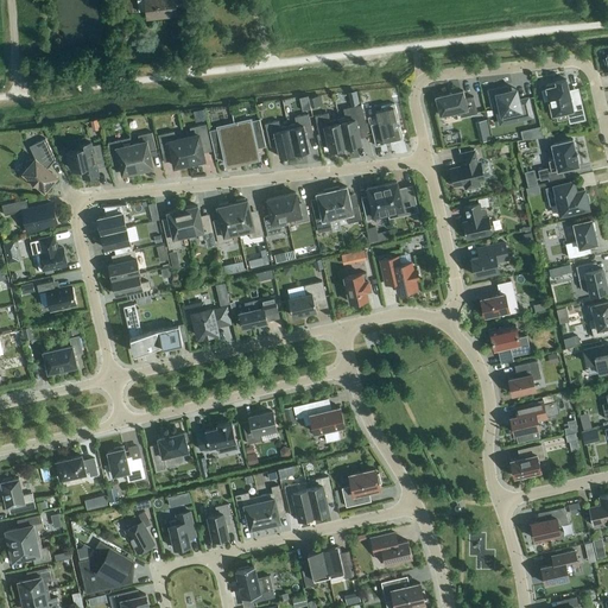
[(137,0),(139,12),(146,11),(147,19),(176,16),(175,8),(184,7),(182,0),(137,0)]
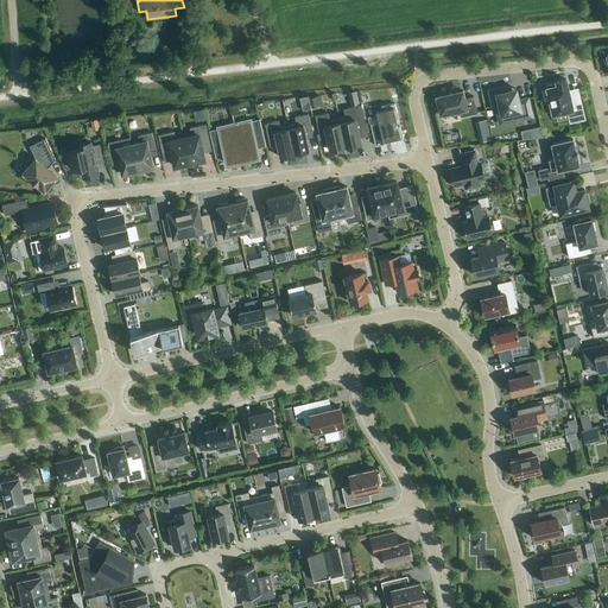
[(542,90),(544,101),(549,100),(552,115),(568,112),(570,122),(586,119),(581,101),(571,103),(567,80),(556,82),(545,84),(546,89),(542,90)]
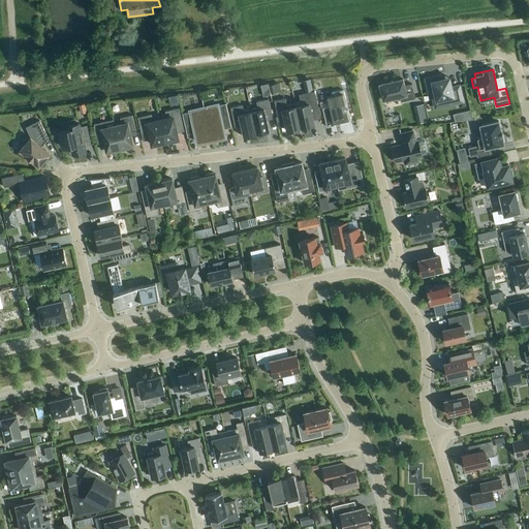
[(426,79),(429,93),(434,92),(436,100),(444,98),(446,105),(463,101),(460,86),(452,87),(449,78),(441,80),(440,75),(426,79)]
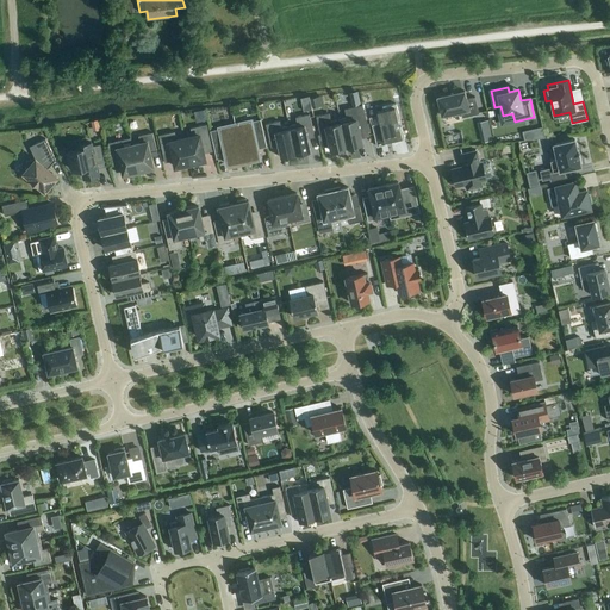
[(465,91),(437,97),(442,116),(460,111),(462,117),(479,113),(475,97),(466,99),(465,91)]
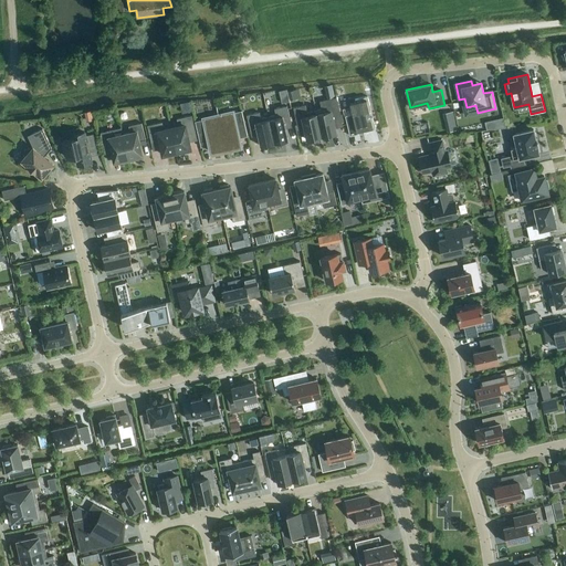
[(347,123),(349,136),(358,134),(356,127),(363,126),(364,133),(376,129),(373,117),(370,118),(369,112),(371,112),(368,96),(355,100),(355,102),(349,103),(353,114),(345,116),(347,116),(349,123),(347,123)]
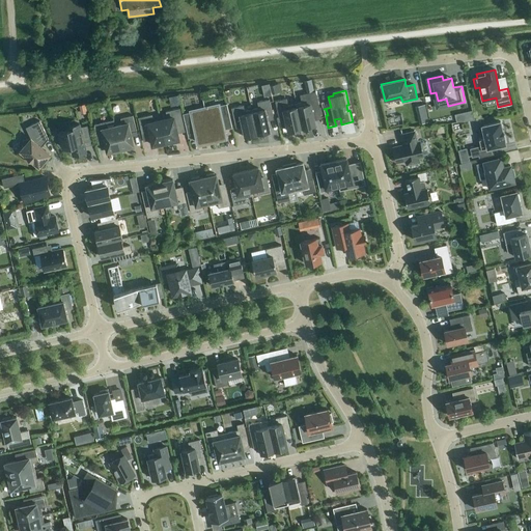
[(304,102),(296,104),(302,128),(306,127),(307,128),(312,127),(313,124),(315,124),(311,110),(319,108),(315,91),(303,94),(304,102)]
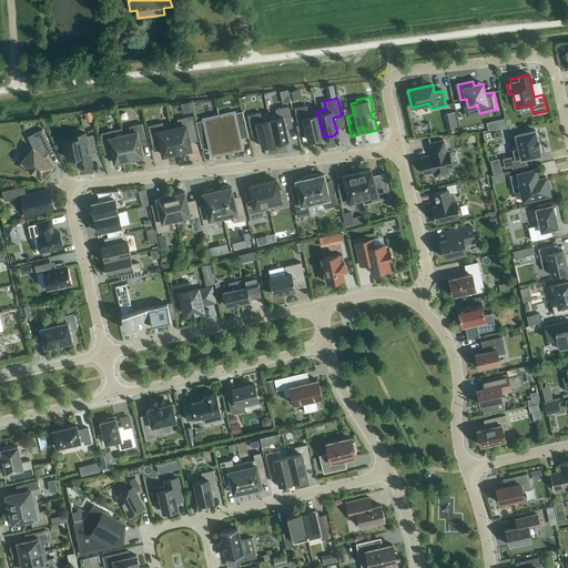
[(323,137),(316,111),(308,113),(306,105),(294,108),(298,125),(305,124),(308,140),(310,140),(312,141),(317,140),(318,138),(323,137)]
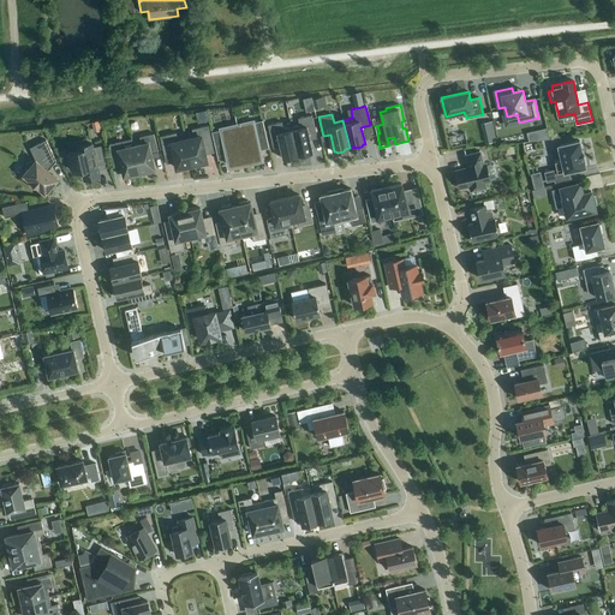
[(299,125),(292,127),(298,155),(312,151),(309,136),(316,133),(311,115),(298,118),(299,125)]
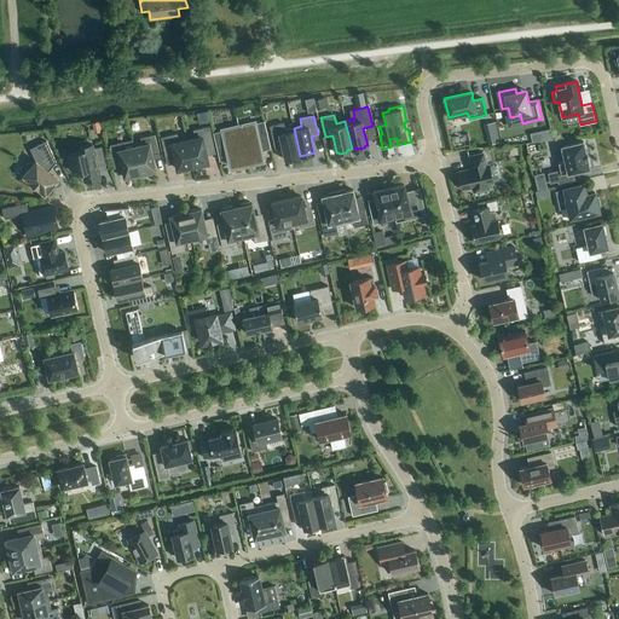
[(103,132),(100,121),(92,123),(94,134),(103,132)]
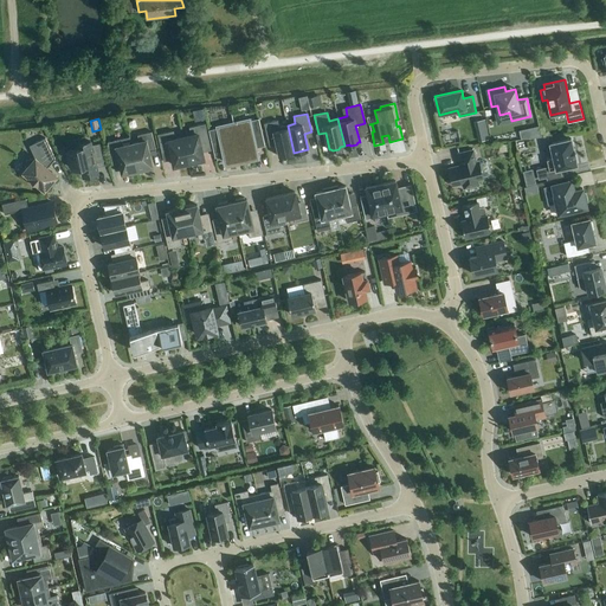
[(259,118),(233,124),(242,159),(258,155),(258,154),(256,148),(265,146),(259,118)]
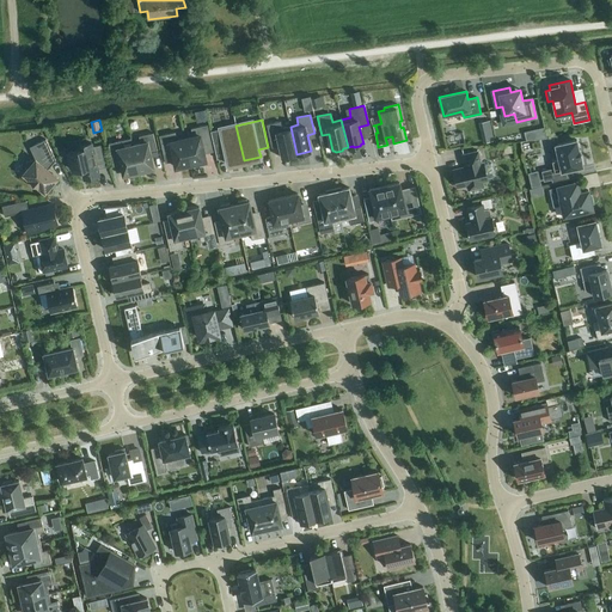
[(297,154),(291,127),(282,128),(280,121),(267,124),(271,144),(277,142),(282,158),(297,154)]
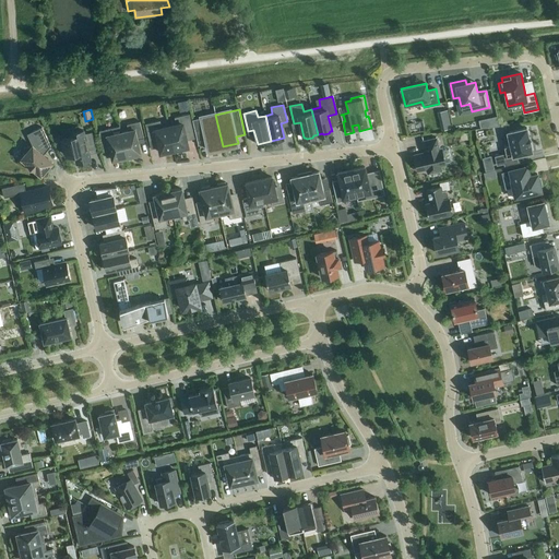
[(176,125),(169,127),(175,150),(177,150),(178,151),(186,150),(186,147),(188,146),(185,132),(193,130),(189,114),(175,117),(176,125)]
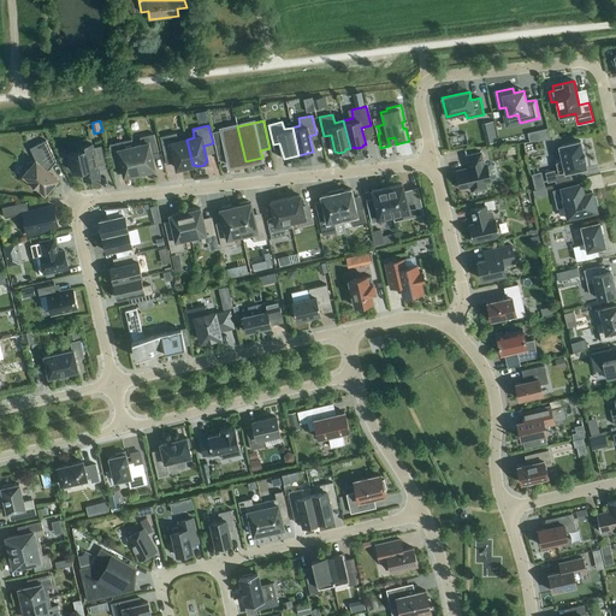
[(237,126),(212,132),(218,160),(227,158),(229,164),(229,165),(246,161),(237,126)]
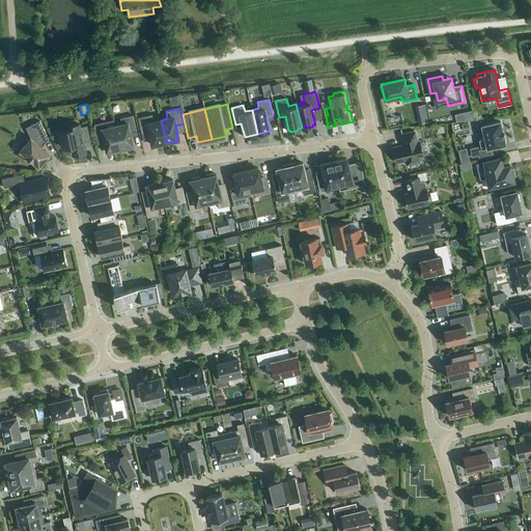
[(474,120),(472,111),(464,113),(465,121),(474,120)]
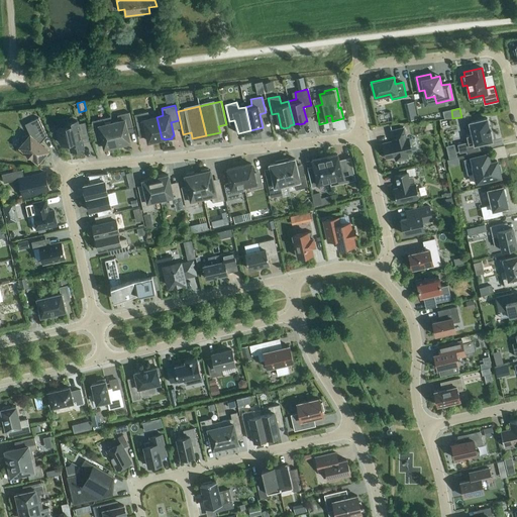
[(162,138),(157,117),(149,118),(147,111),(134,115),(137,130),(145,128),(148,141),(150,141),(150,142),(159,141),(159,139),(162,138)]
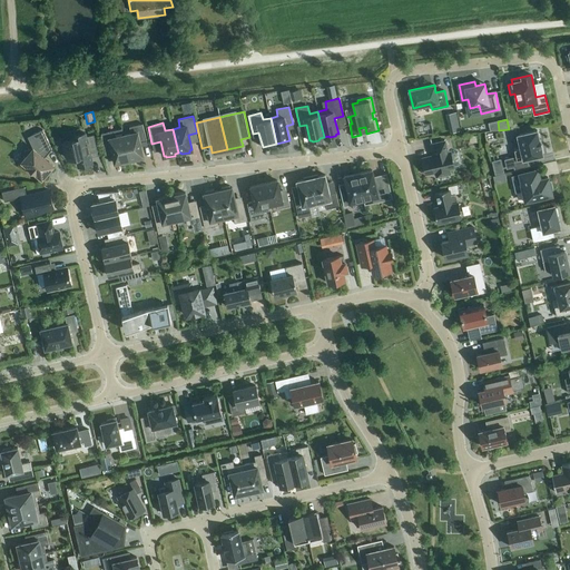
[(130,134),(124,135),(129,160),(144,157),(139,141),(146,140),(143,124),(129,127),(130,134)]
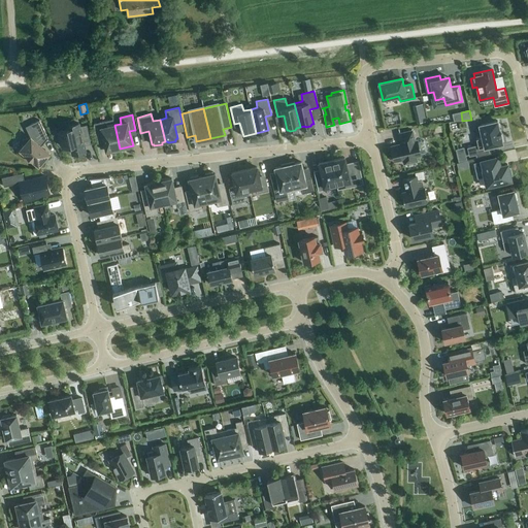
[(120,149),(114,125),(112,120),(94,124),(97,139),(103,137),(106,152),(120,149)]
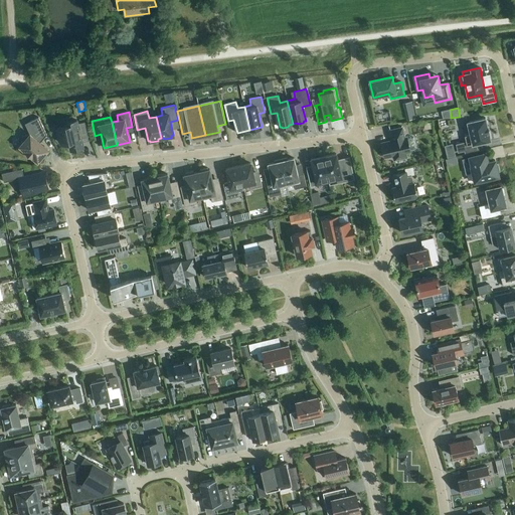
[(26,152),(25,152),(25,153),(25,154),(25,155),(25,156),(26,157),(27,158),(28,158),(29,158),(30,158),(31,158),(32,157),(38,162),(48,150),(40,143),(40,142),(46,135),(38,118),(25,124),(30,134),(22,137),(24,141),(19,146),(26,152)]
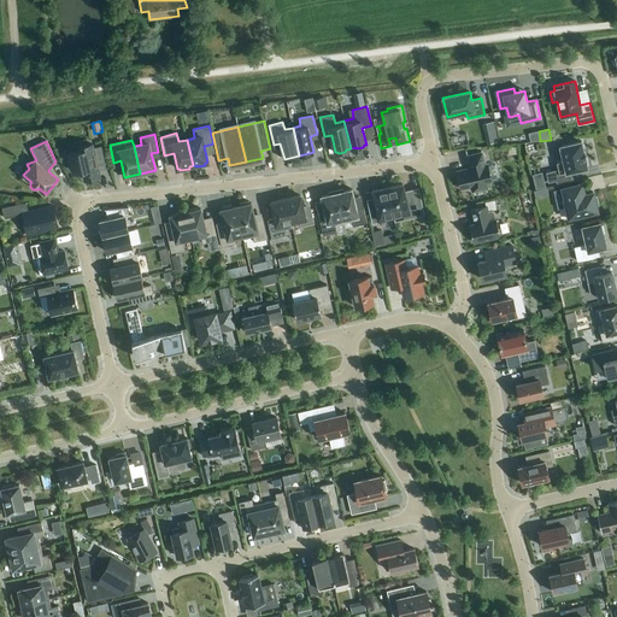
[(564,160),(557,163),(558,170),(546,172),(548,182),(570,177),(568,171),(586,168),(588,168),(581,141),(580,141),(560,146),(564,160)]
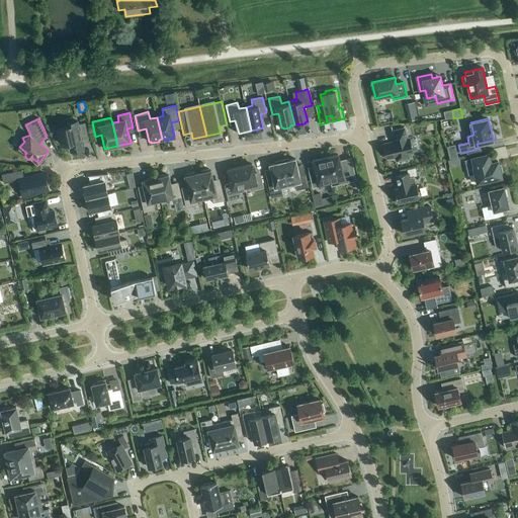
[(66,127),(58,128),(61,145),(69,143),(71,151),(84,149),(82,140),(88,138),(85,122),(78,124),(77,121),(65,124),(66,127)]
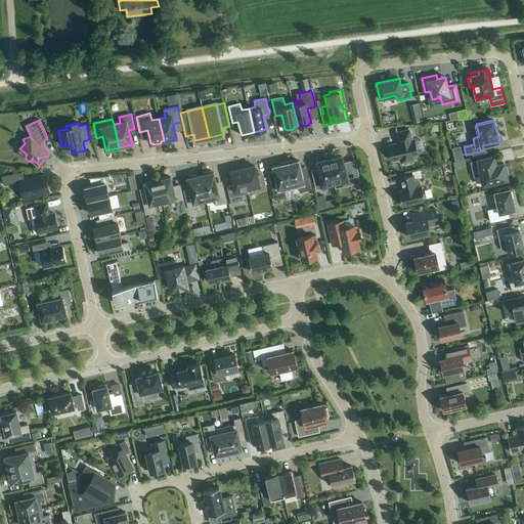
[(388,145),(392,161),(400,159),(401,163),(415,160),(413,156),(418,155),(413,139),(411,140),(409,130),(396,133),(399,143),(388,145)]
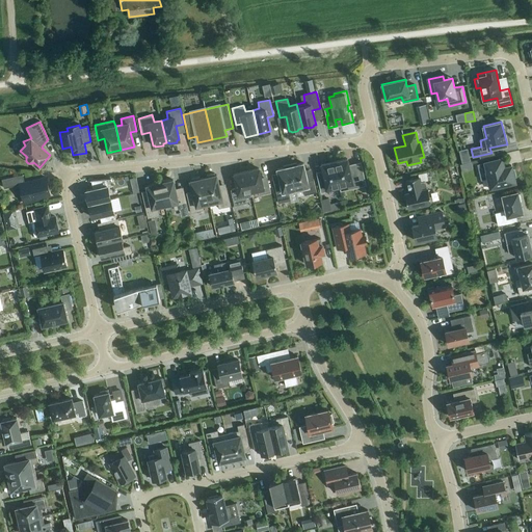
[(494,160),(477,164),(481,180),(487,179),(490,188),(498,186),(498,188),(508,186),(507,184),(515,182),(514,178),(516,178),(514,169),(512,169),(511,165),(503,167),(501,158),(494,160)]
